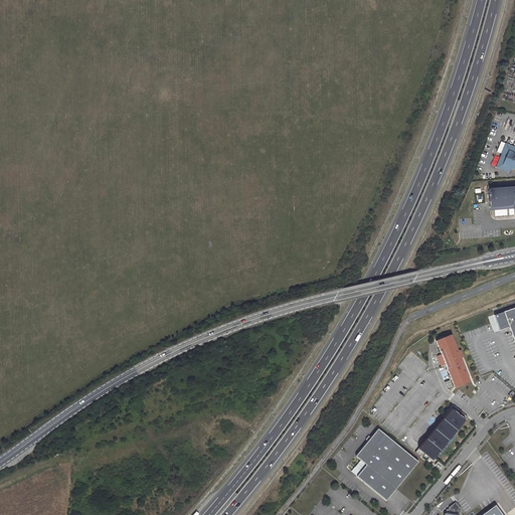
[(514,147),(505,143),(495,167),(509,173),(511,168),(514,169),(514,147)]
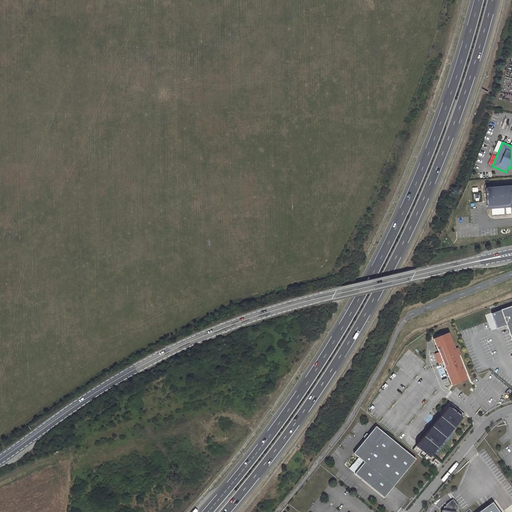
[(511,183),(488,186),(490,210),(511,208),(511,183)]
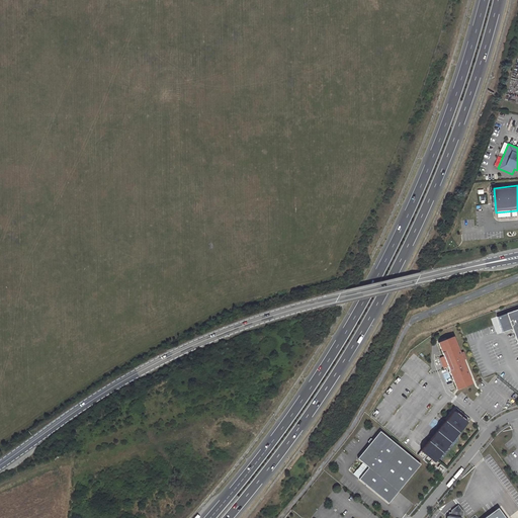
[(517,309),(498,317),(503,332),(513,328),(517,342),(517,309)]
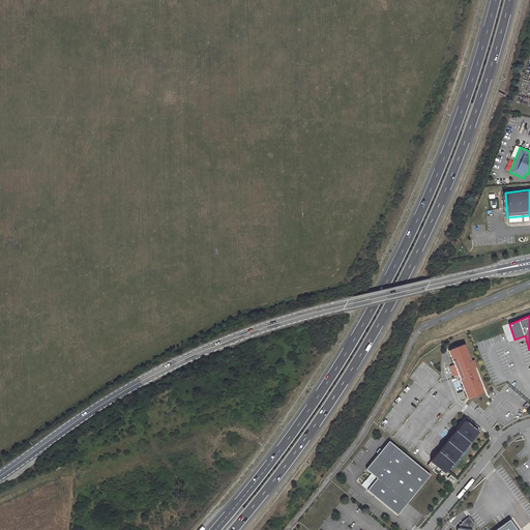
[(466,346),(450,352),(457,365),(451,367),(455,378),(461,376),(470,399),(486,392),(476,370),(479,367),(476,360),(473,362),(466,346)]
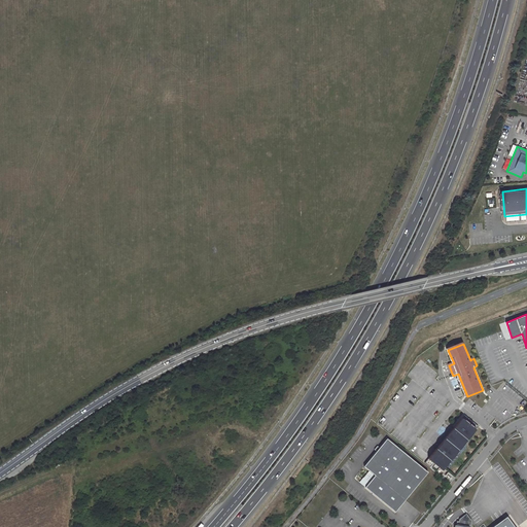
[(476,429),(462,418),(450,432),(428,459),(443,470),(476,429)]
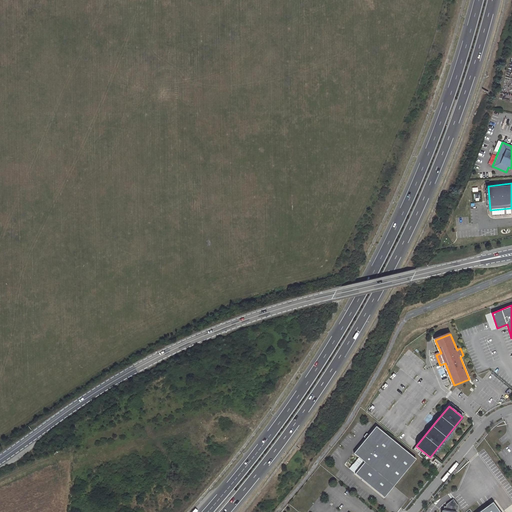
[(416,459),(376,426),(354,453),(364,462),(355,473),(384,497),(416,459)]
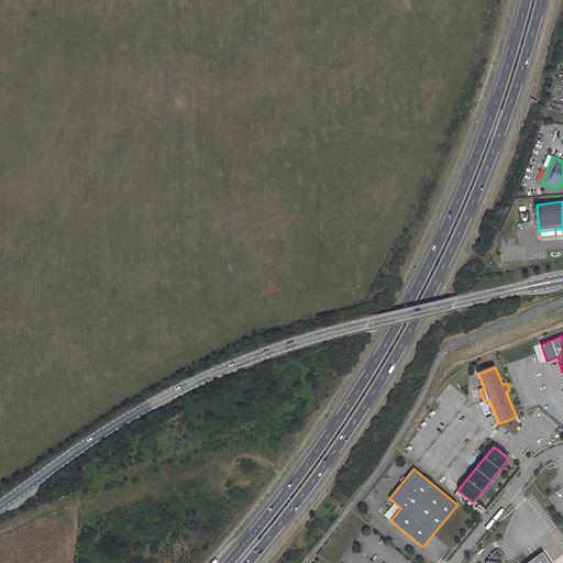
[(486,560),(500,562),(501,555),(497,549),(487,556),(486,560)]
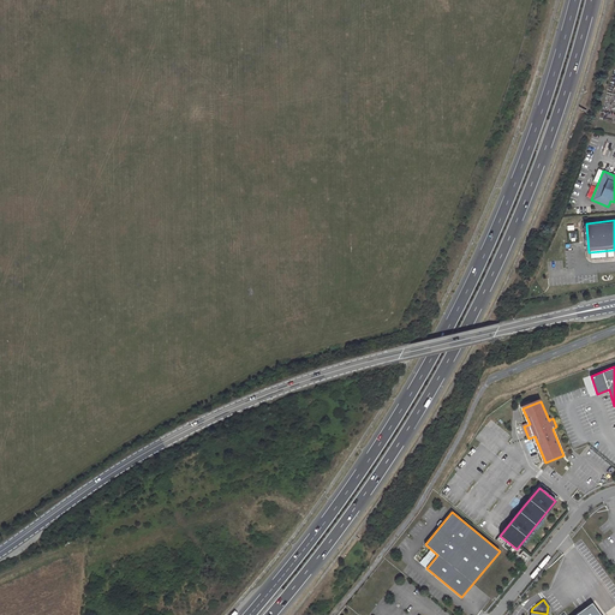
[(598,614),(590,603),(574,614),(598,614)]
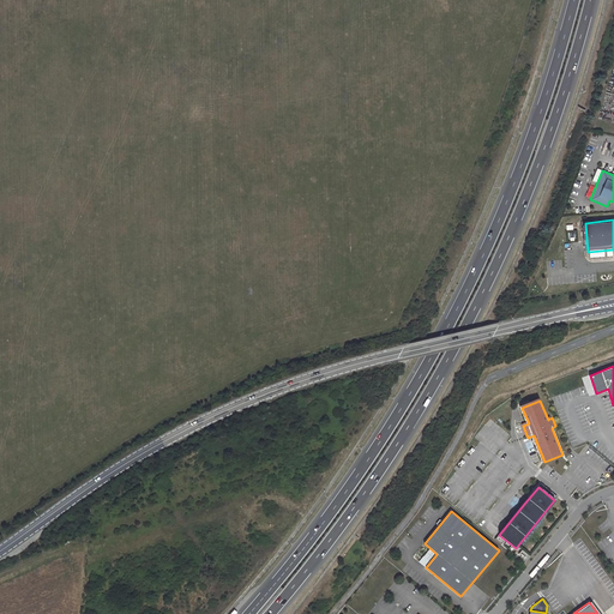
All buildings are outlined.
